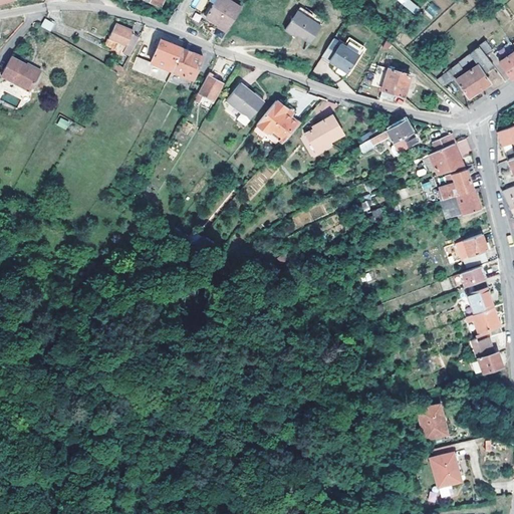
[(194,0),(192,5),(202,10),(206,2),(203,0),(194,0)]
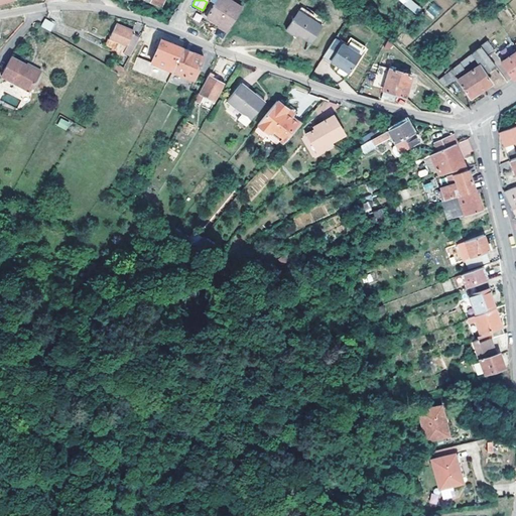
[(223,24),(233,29),(245,8),(230,0),(223,0),(220,5),(218,3),(209,17),(222,25),(223,24)]
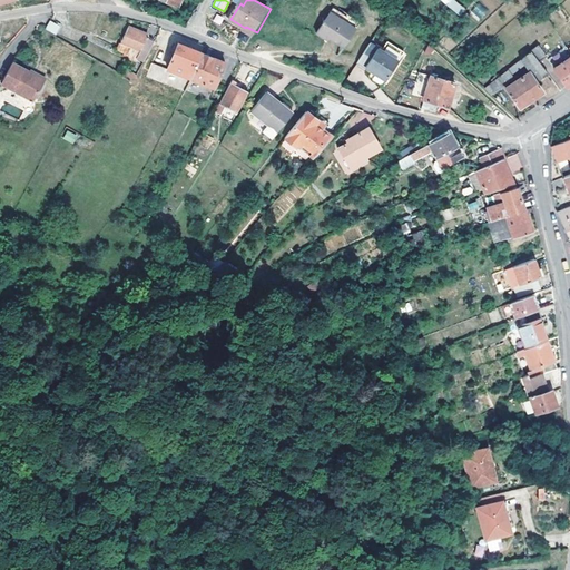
[(454,0),(441,0),(460,17),(465,9),(454,0)]
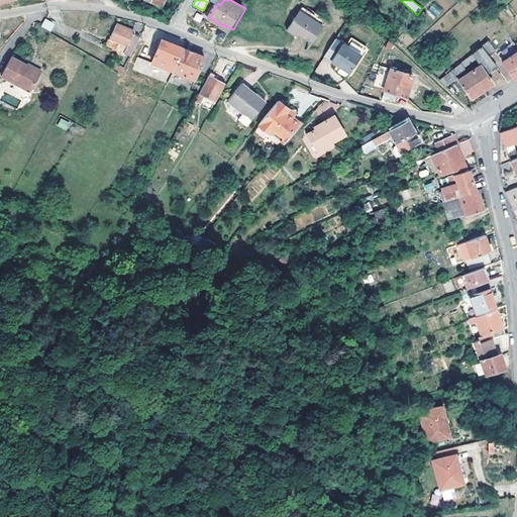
[(436,16),(442,9),(433,2),(427,9),(436,16)]
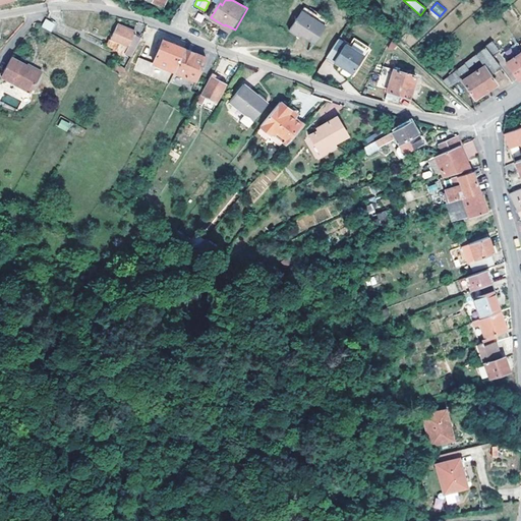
[(288,32),(296,36),(298,34),(301,36),(314,44),(329,20),(317,12),(315,15),(304,8),(288,32)]
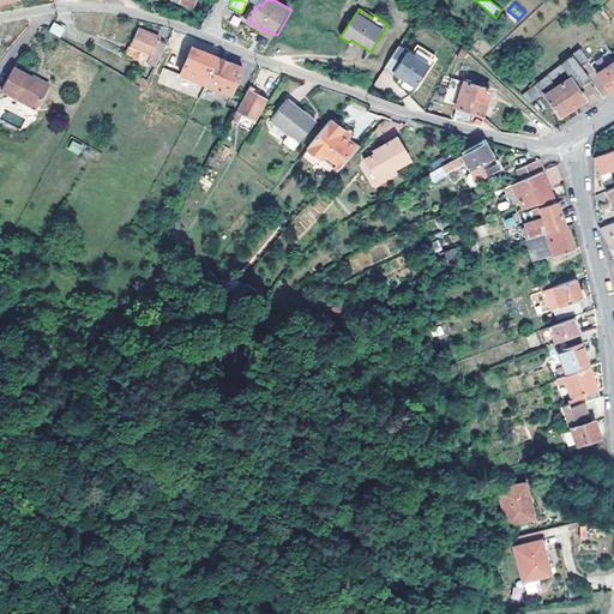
[(65,34),(54,25),(48,34),(60,41),(65,34)]
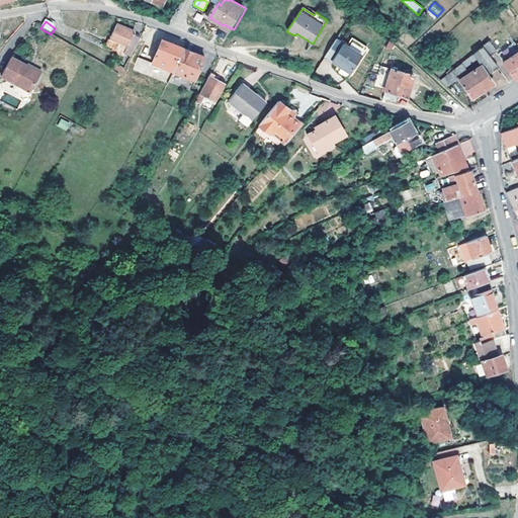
[(223,27),(232,33),(234,29),(224,24),(223,25),(223,27)]
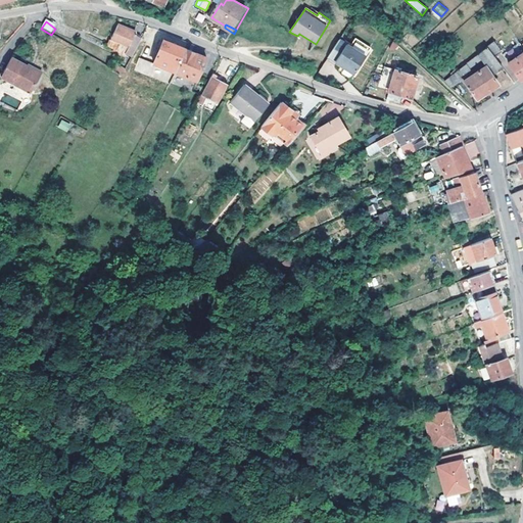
[(128,59),(139,40),(133,36),(134,35),(117,26),(109,40),(107,39),(103,46),(125,59),(126,57),(128,59)]
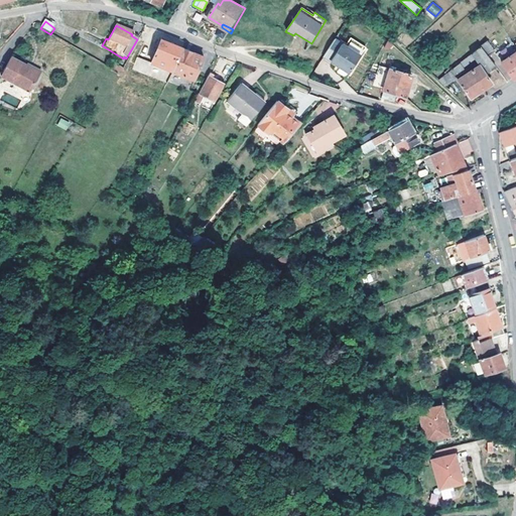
[(325,55),(350,72),(361,54),(335,38),(325,55)]
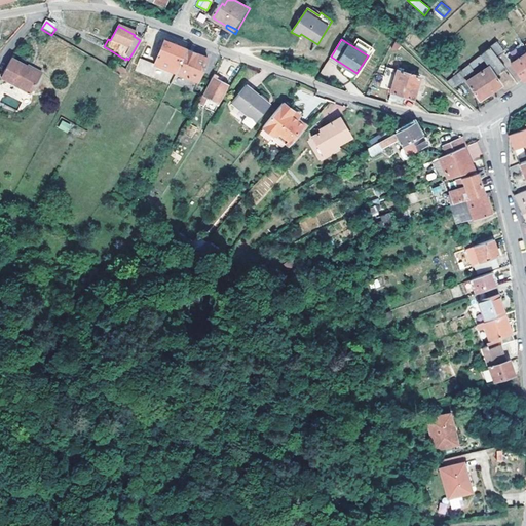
[(186,49),(184,48),(163,40),(153,65),(174,73),(196,82),(207,58),(186,49)]
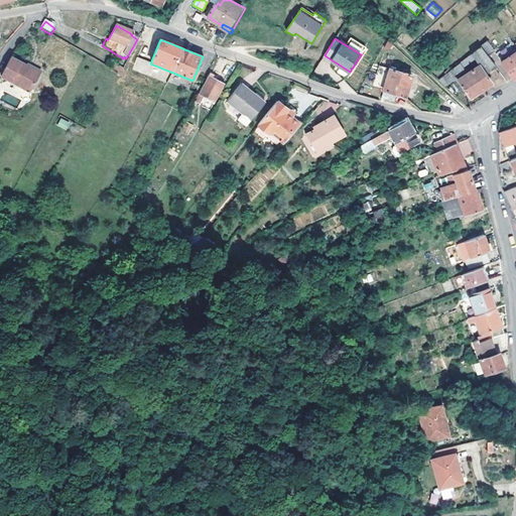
[(494,51),(487,40),(480,46),(488,56),(494,51)]
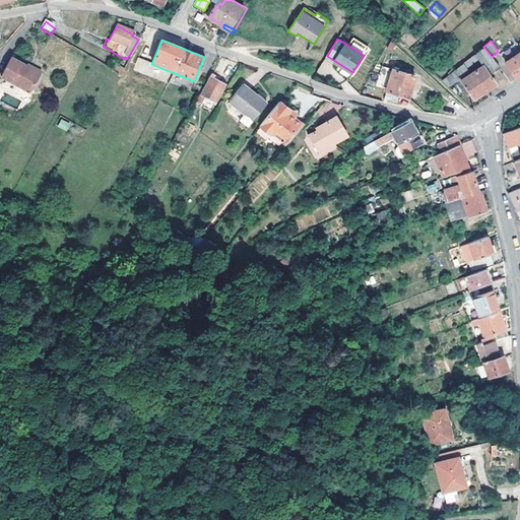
[(519,52),(519,49),(516,43),(499,55),(505,63),(519,52)]
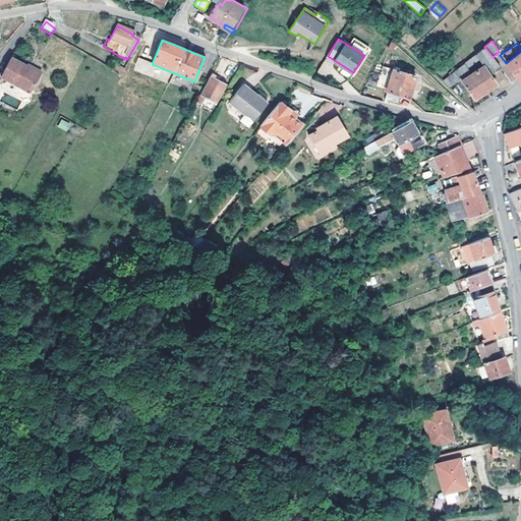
[(497,84),(490,75),(501,68),(493,57),(484,47),(474,54),(483,66),(462,81),(474,99),(491,88),(497,84)]
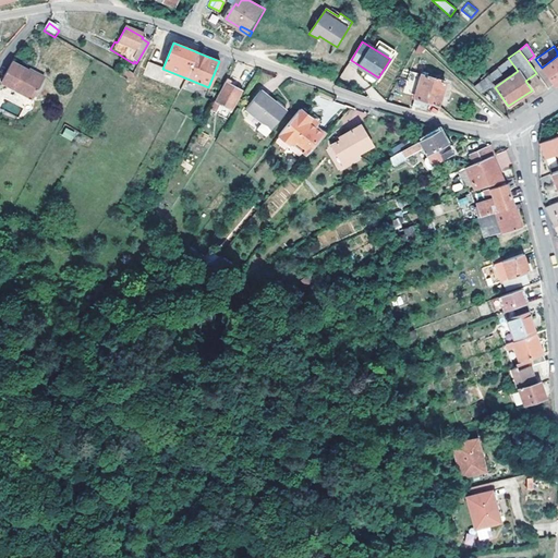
[(557,56),(542,68),(554,85),(557,82),(557,56)]
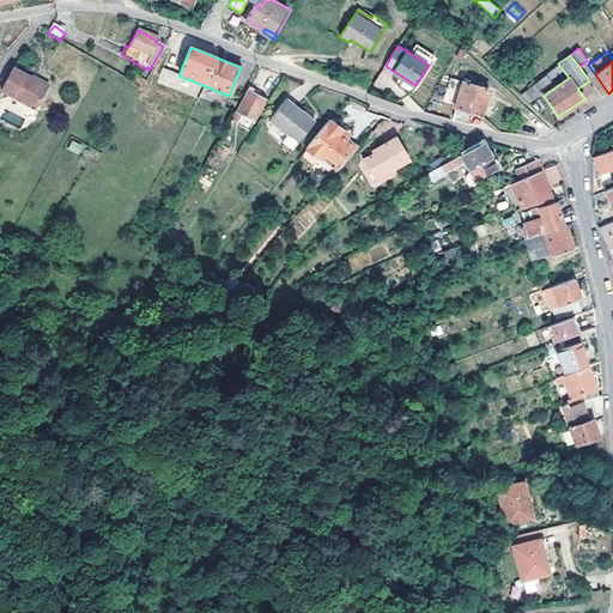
[(162,68),(157,82),(173,86),(177,73),(162,68)]
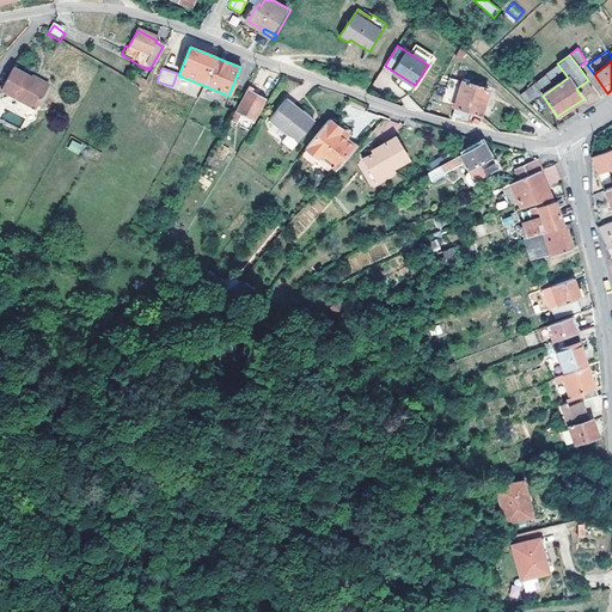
[(0,90),(0,95),(31,111),(43,90),(26,81),(28,80),(11,72),(0,90)]
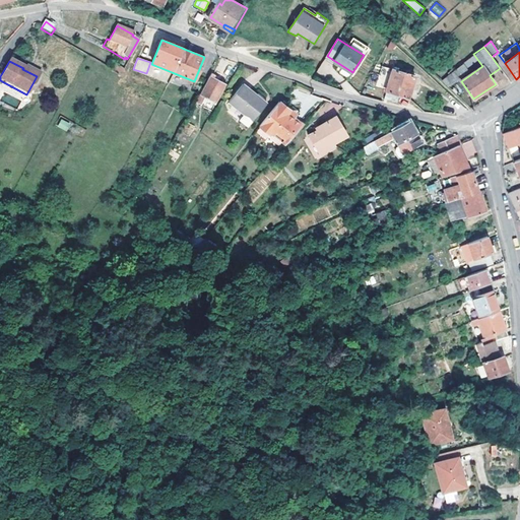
[(172,72),(151,64),(149,69),(170,78),(172,72)]
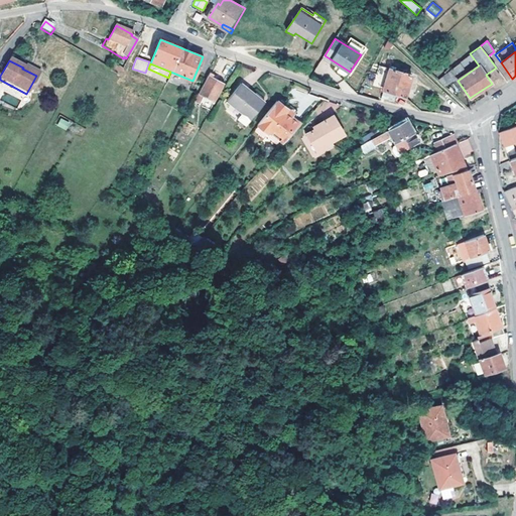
[(465,72),(459,63),(448,71),(455,80),(465,72)]
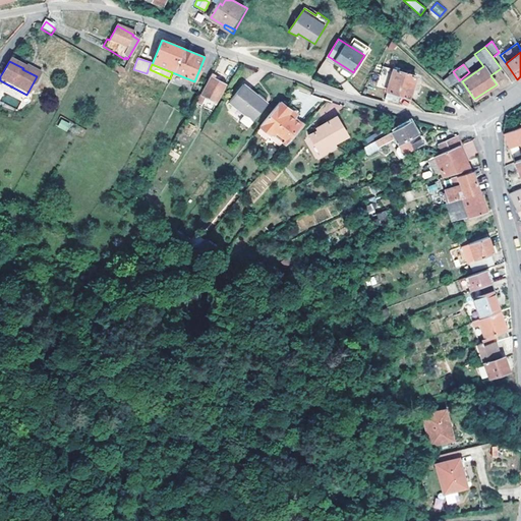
[(118,75),(121,69),(115,65),(112,72),(118,75)]
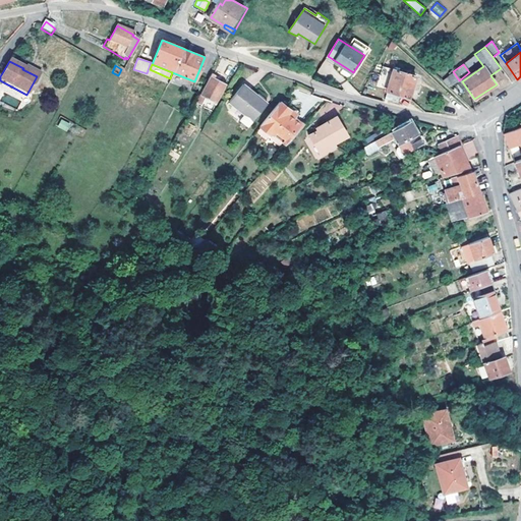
[(22,69),(37,76),(38,73),(24,66),(23,68),(22,69)]
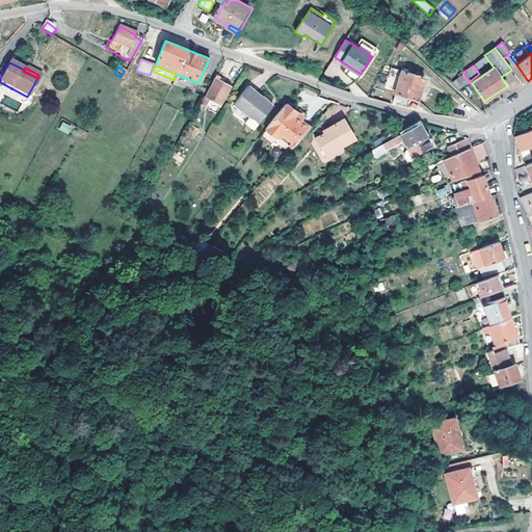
[(424,79),(411,75),(403,72),(401,72),(393,101),(405,104),(408,98),(418,100),(424,79)]
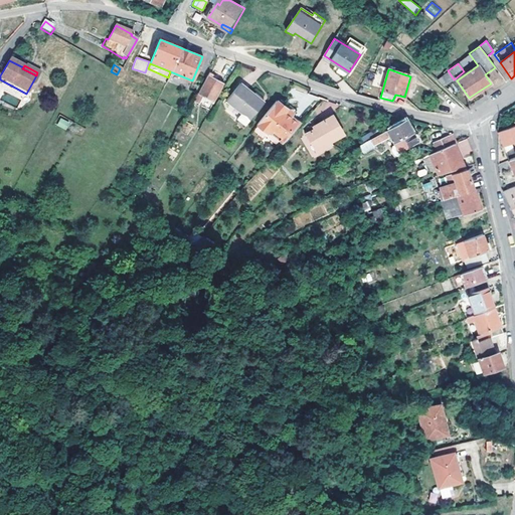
[(454,79),(448,70),(437,80),(444,87),(454,79)]
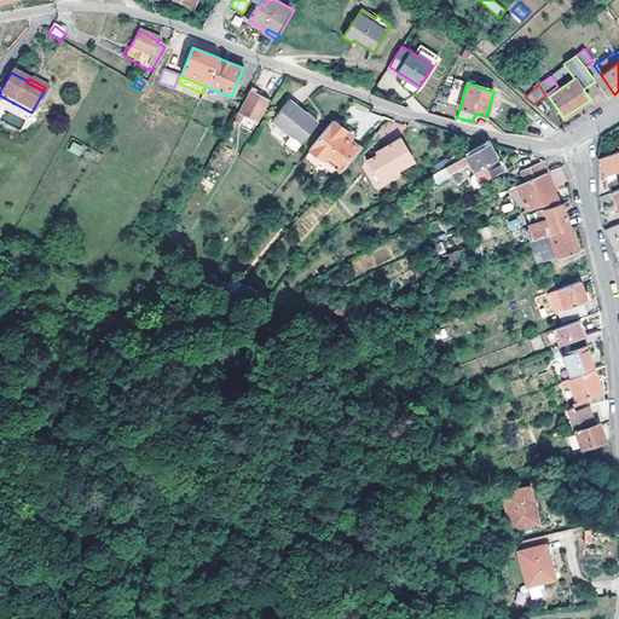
[(202,93),(200,97),(226,108),(231,97),(204,86),(202,93)]
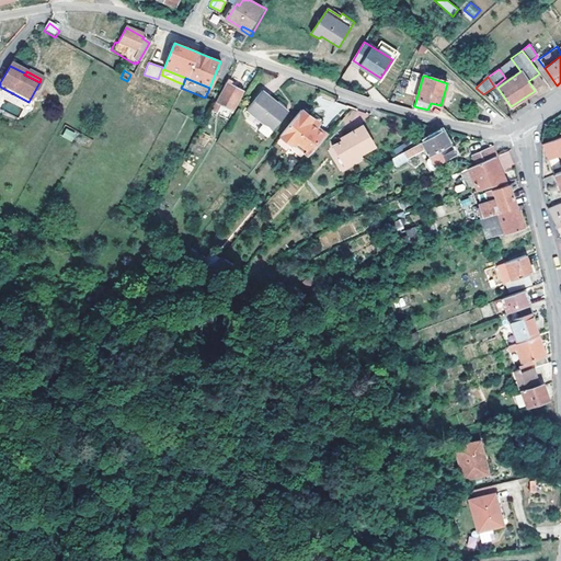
[(226,82),(210,110),(214,112),(215,112),(219,104),(231,112),(243,91),(226,82)]
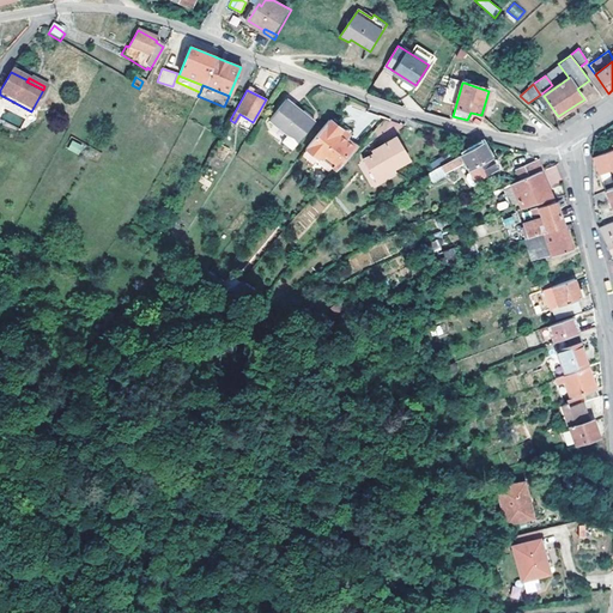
[(298,143),(315,123),(286,101),(271,120),(298,143)]
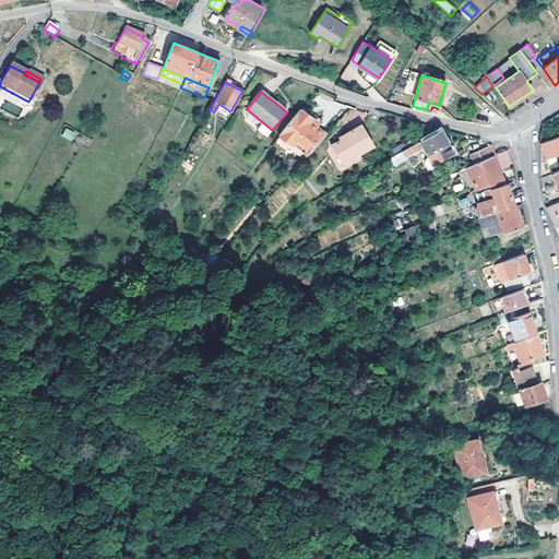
[(300,145),(320,119),(314,114),(311,117),(301,109),(281,134),(293,144),(295,141),(300,145)]
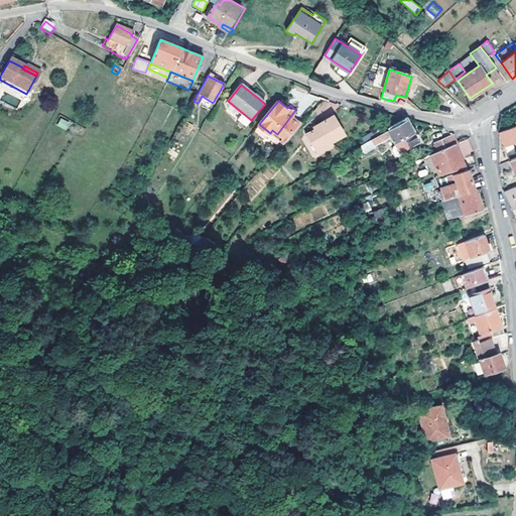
[(295,110),(277,134),(284,140),(298,122),(292,117),(297,111),(295,110)]
